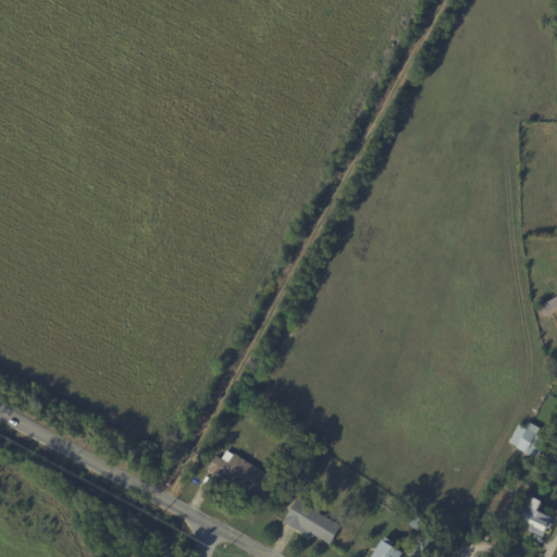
[(556,309),(542,319),(536,310),(556,297),(556,309)]
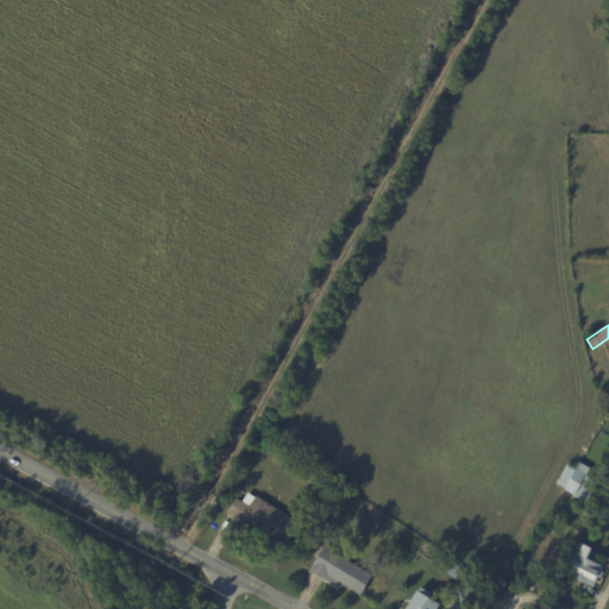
[(588,498),(585,503),(562,489),(563,488),(554,483),(565,465),(571,469),(576,462),(588,469),(584,476),(596,483),(588,498)]
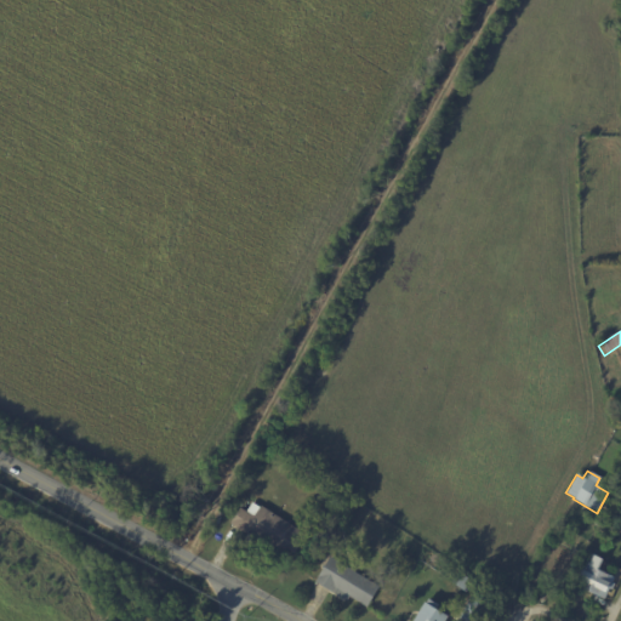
[(260,507),(305,536),(292,554),(284,550),(278,559),(228,527),(239,510),(245,513),(251,503),(258,508),(260,507)]
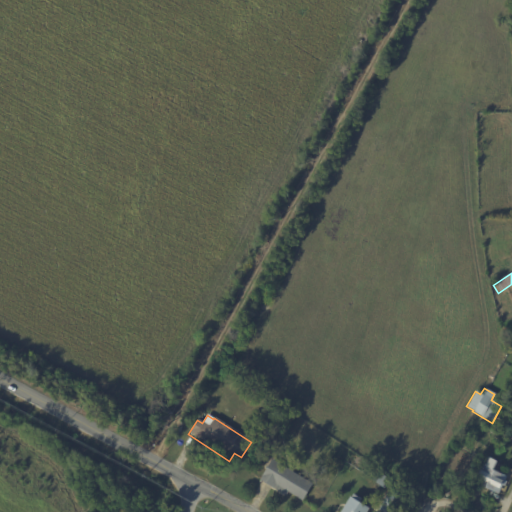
[(290,430),(284,440),(278,436),(280,433),(275,430),(280,423),(285,426),(284,427),(290,430)]
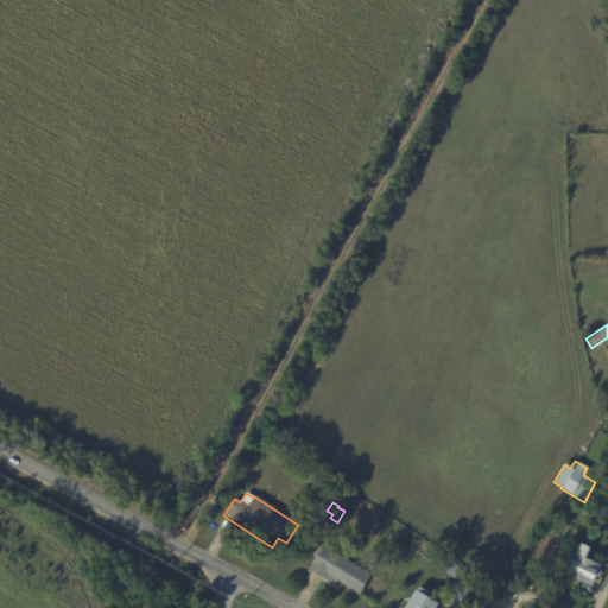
[(586,548),(581,557),(600,567),(597,571),(601,572),(599,578),(595,576),(589,588),(559,572),(570,551),(571,552),(577,543),(586,548)]
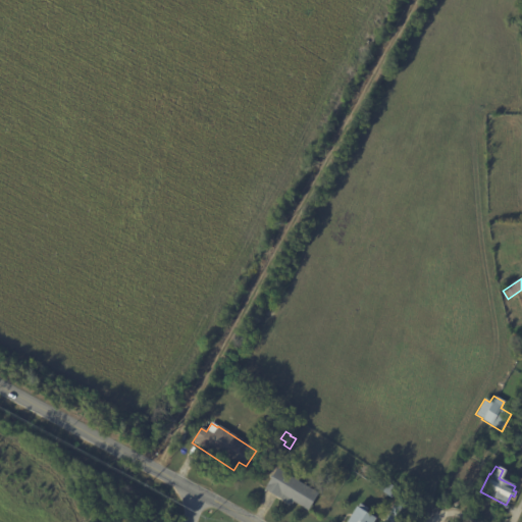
[(295,479),(319,493),(308,511),(294,503),(291,506),(265,490),(277,469),(295,479)]
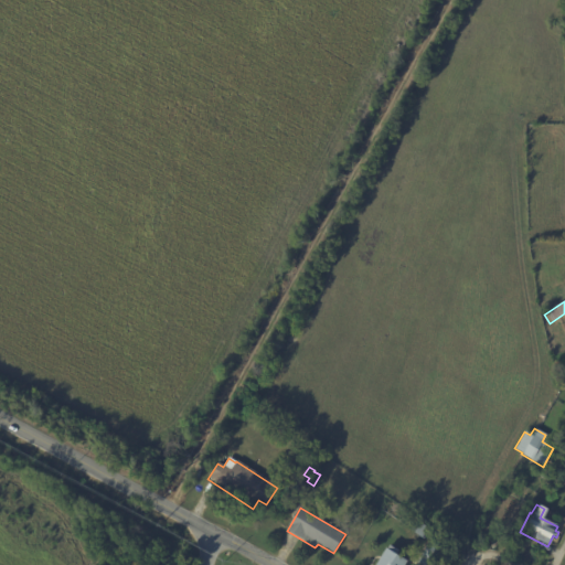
[(413,519),(429,529),(423,539),(406,530),(413,519)]
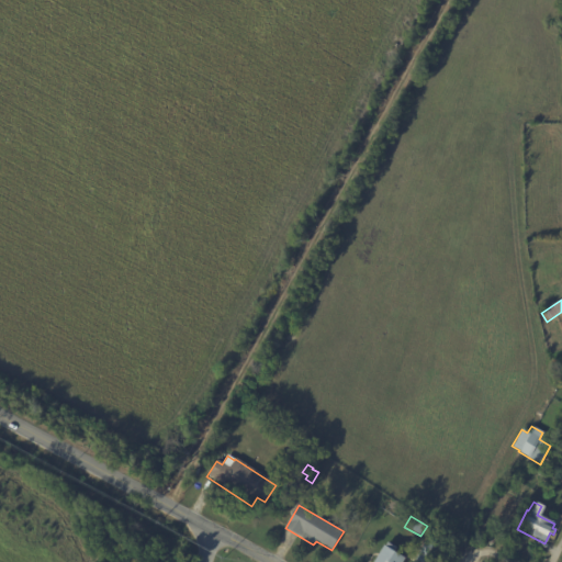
[(445,547),(436,561),(414,561),(428,538),(445,547)]
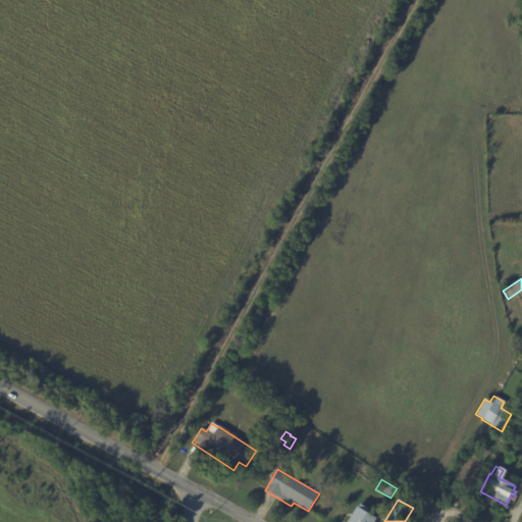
[(346,521),(355,508),(375,519),(373,521),(346,521)]
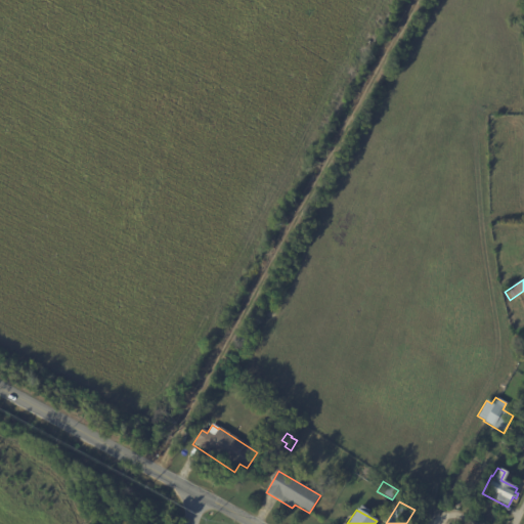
All buildings are outlined.
